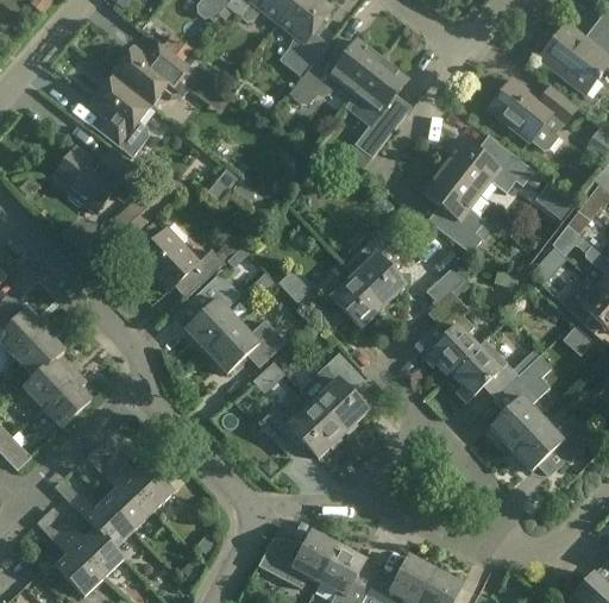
[(199,0),(196,4),(196,11),(203,16),(208,16),(213,19),(218,12),(225,4),(227,0),(199,0)]
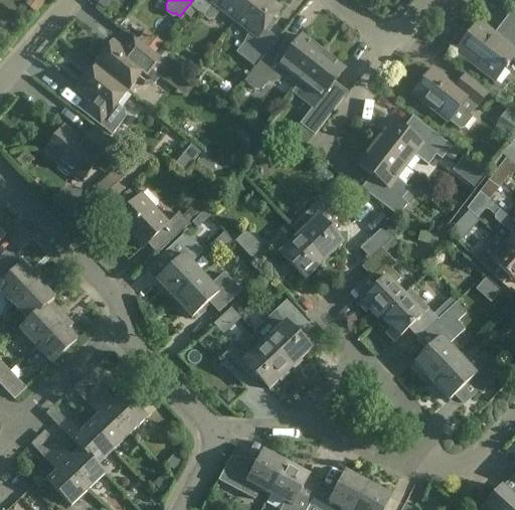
[(192,0),(190,3),(196,7),(208,16),(212,16),(220,7),(235,18),(248,0),(192,0)]
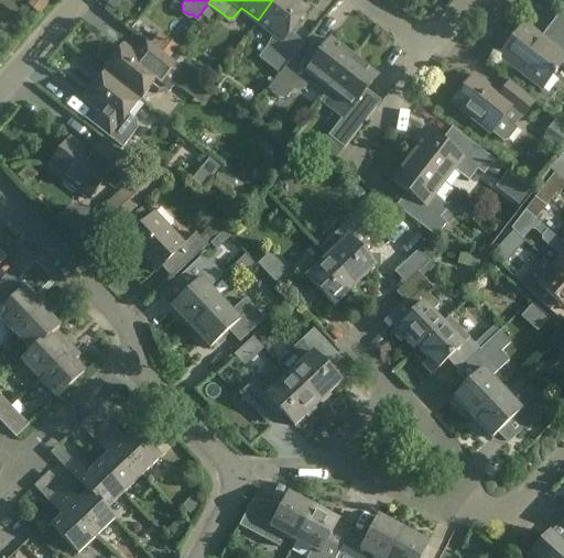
[(272,0),(258,20),(272,32),(267,43),(288,59),(295,48),(304,39),(290,28),(307,6),(300,0),(272,0)]
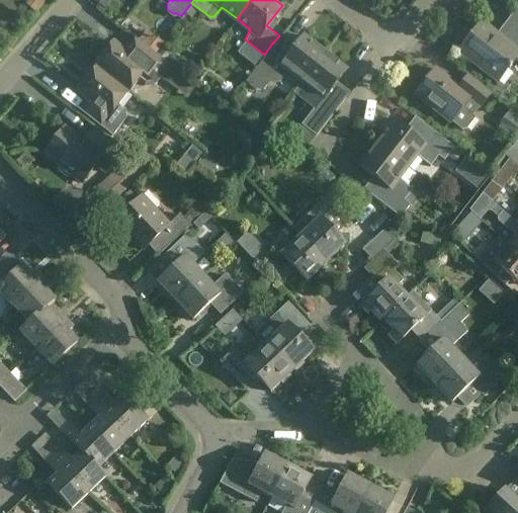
[(481,19),(458,48),(497,78),(515,54),(517,56),(517,14),(502,35),(481,19)]
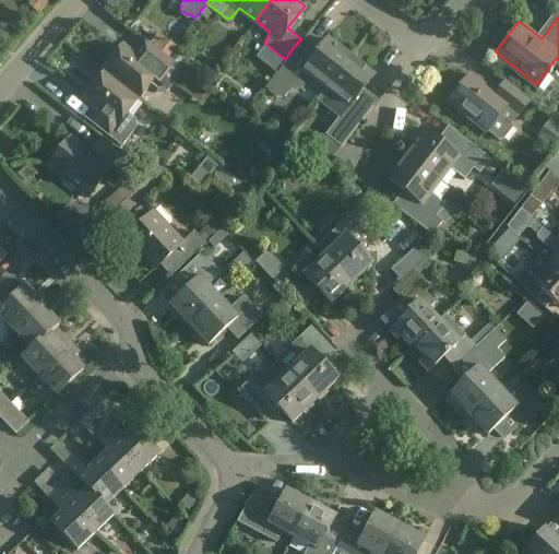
[(164,33),(155,44),(167,54),(176,43),(164,33)]
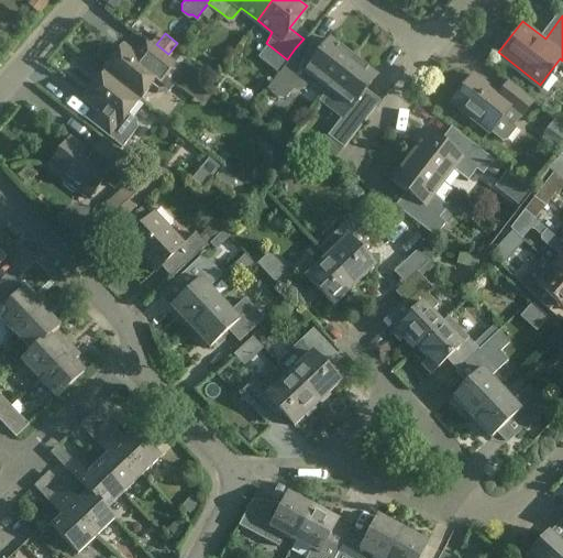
[(295,48),(287,59),(265,87),(277,95),(285,95),(291,86),(304,85),(312,74),(328,87),(354,53),(330,34),(310,61),(295,48)]
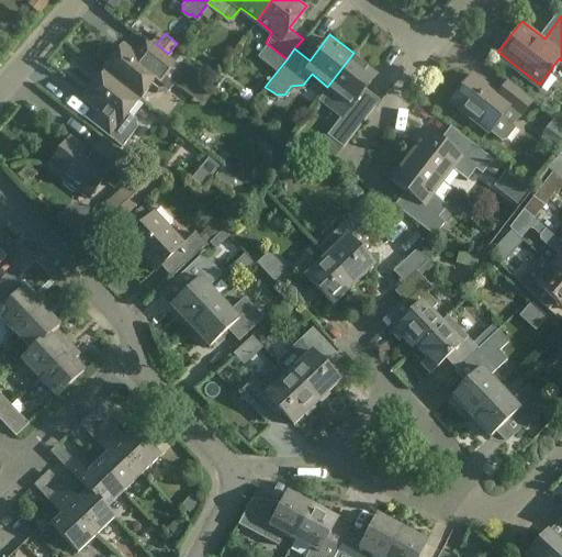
[(108,60),(102,68),(138,97),(149,84),(157,89),(165,88),(183,66),(168,54),(156,44),(145,35),(133,51),(122,42),(115,51),(112,51),(108,56),(108,60)]
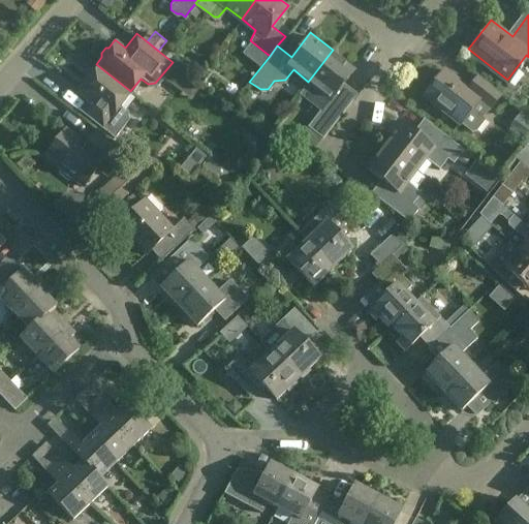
[(354,67),(333,50),(308,82),(330,98),(309,124),(310,126),(322,135),(352,97),(339,87),(354,67)]
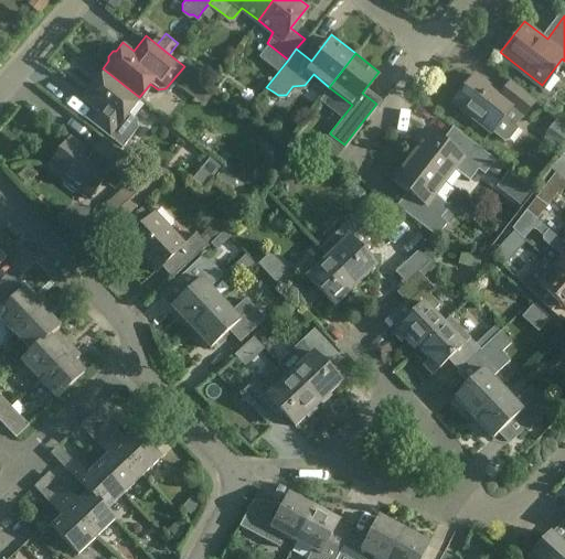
[(139,97),(103,68),(102,68),(104,71),(98,77),(95,77),(91,83),(91,87),(84,96),(94,104),(85,115),(121,144),(137,125),(136,117),(128,110),(139,97)]
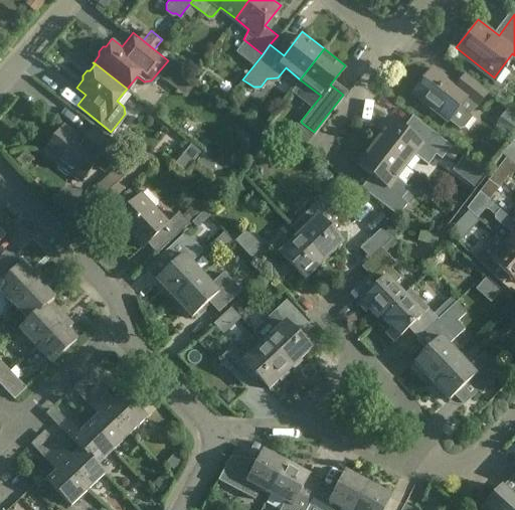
[(433,64),(412,91),(447,118),(449,116),(460,125),(465,125),(473,115),(470,112),(487,90),(465,71),(456,82),(433,64)]
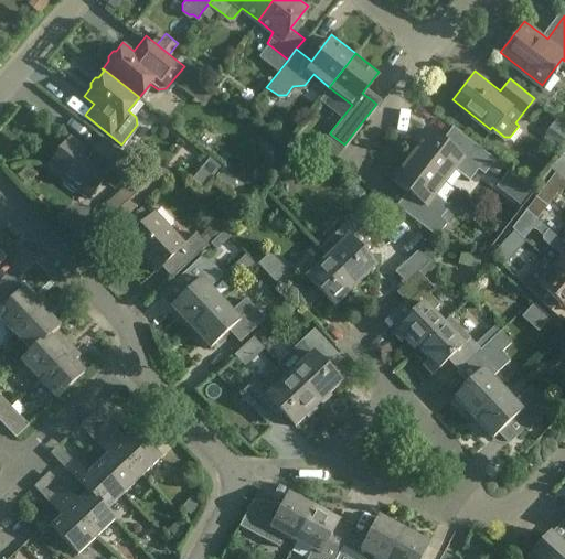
[(452,147),(441,138),(429,128),(412,152),(445,178),(456,164),(469,175),(478,164),(484,170),(487,168),(494,158),(464,133),(452,147)]
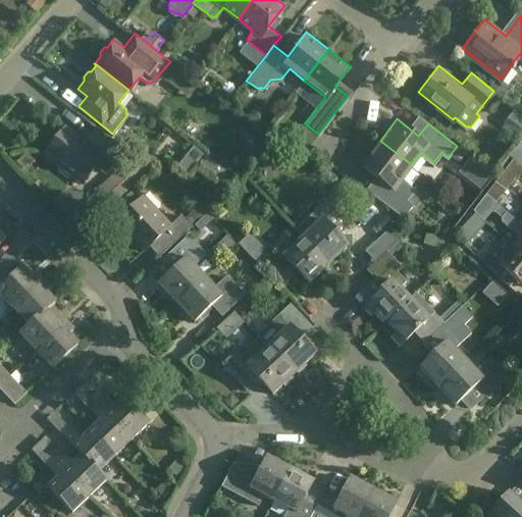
[(49,145),(44,151),(82,181),(96,163),(105,170),(120,150),(93,128),(85,140),(64,124),(59,131),(56,132),(52,134),(50,137),(49,141),(49,145)]
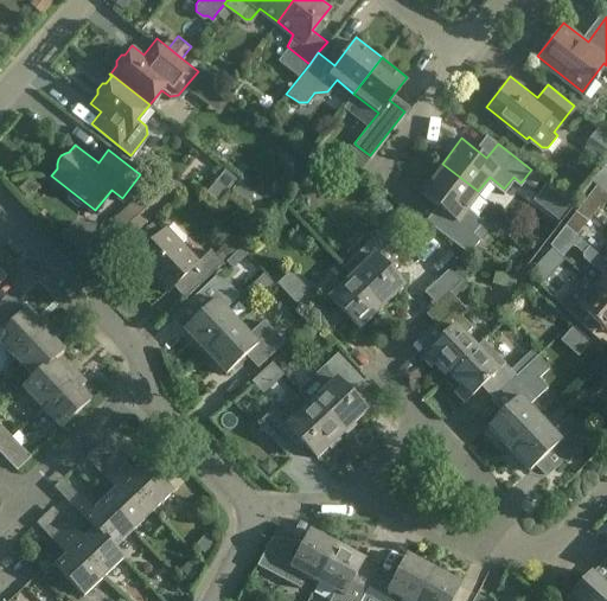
[(606,160),(593,178),(606,190),(606,160)]
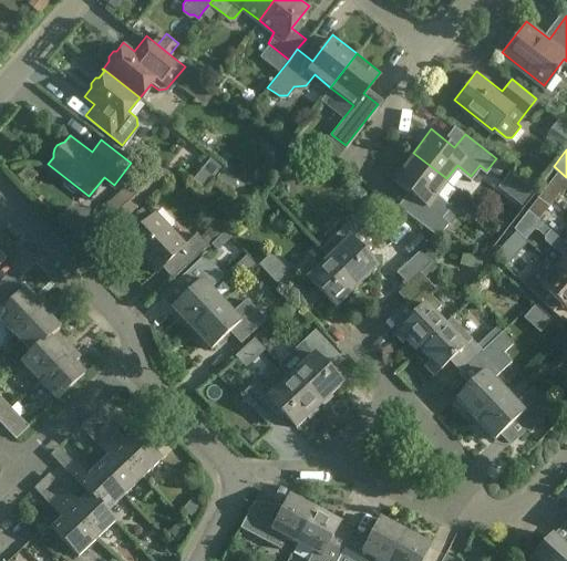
[(446,178),(413,153),(393,177),(409,190),(399,204),(437,235),(449,220),(442,215),(451,204),(436,191),(446,178)]
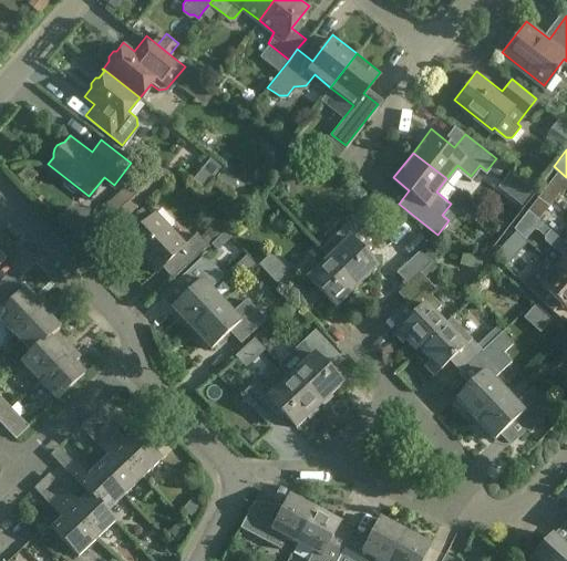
[(496,158),(488,168),(497,174),(504,165),(496,158)]
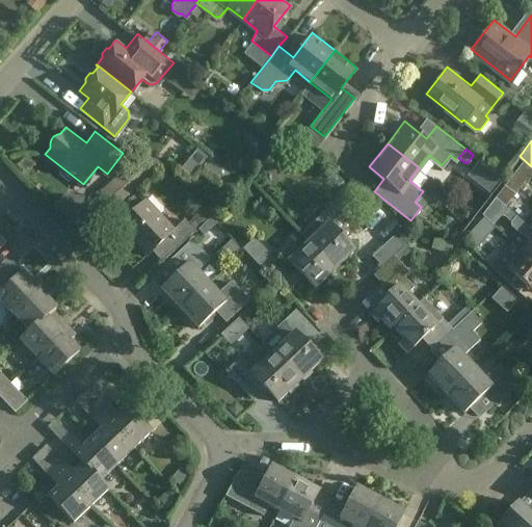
[(210,157),(203,165),(215,175),(221,166),(210,157)]
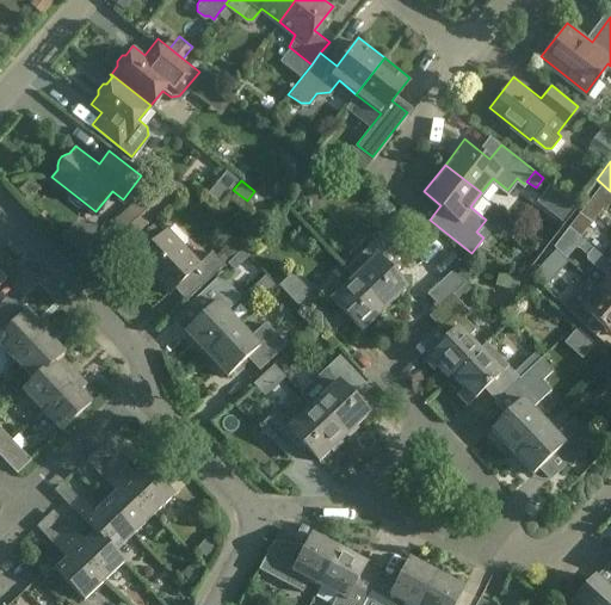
[(173,199),(156,181),(124,211),(141,229),(173,199)]
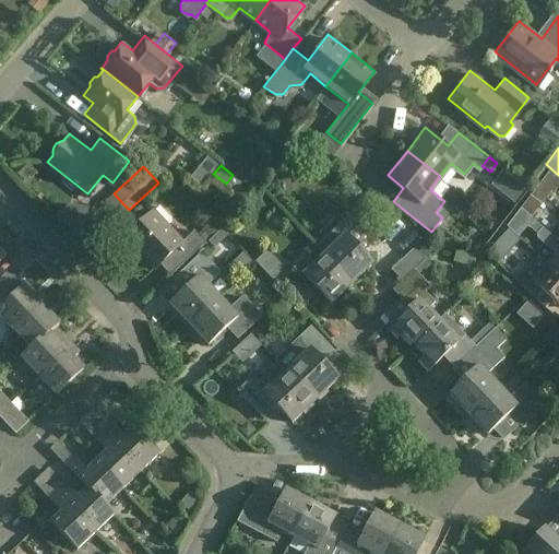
[(491,175),(501,183),(508,174),(498,166),(491,175)]
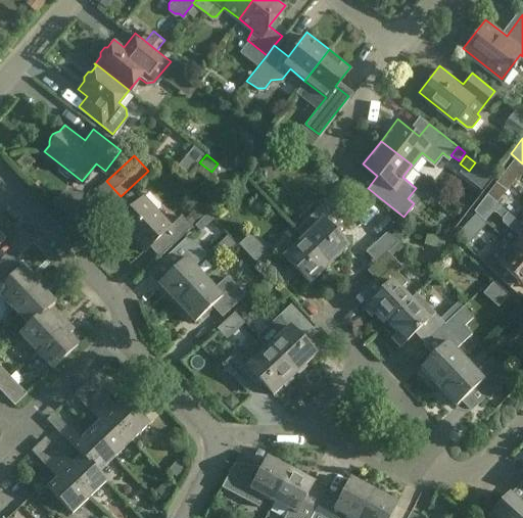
[(506,168),(501,175),(512,182),(517,176),(506,168)]
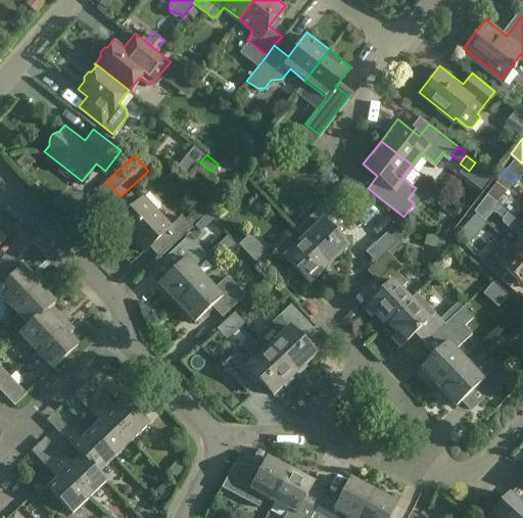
[(512,182),(501,175),(494,183),(505,191),(512,182)]
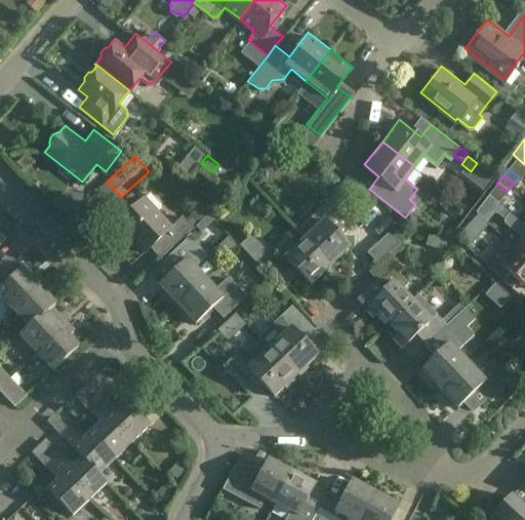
[(211,202),(223,192),(214,183),(203,193),(211,202)]
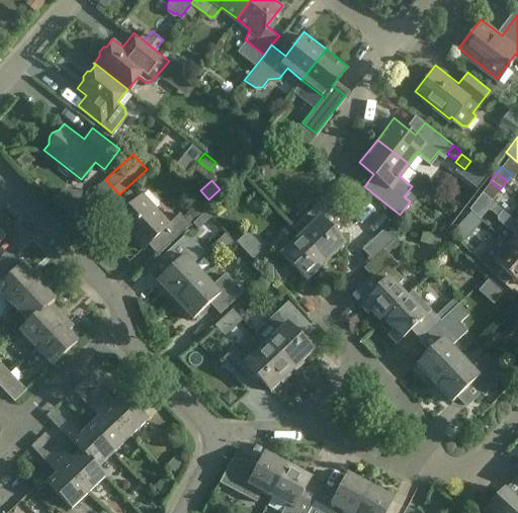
[(142,192),(113,219),(126,232),(128,230),(143,246),(159,231),(169,241),(189,222),(179,210),(168,221),(142,192)]
